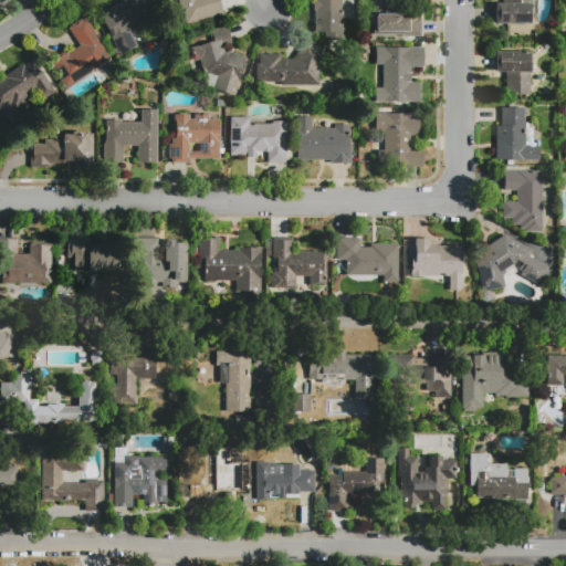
[(100,17),(107,12),(106,9),(124,0),(157,0),(165,14),(130,32),(138,46),(119,55),(118,54),(115,55),(97,21),(101,20),(100,17)]
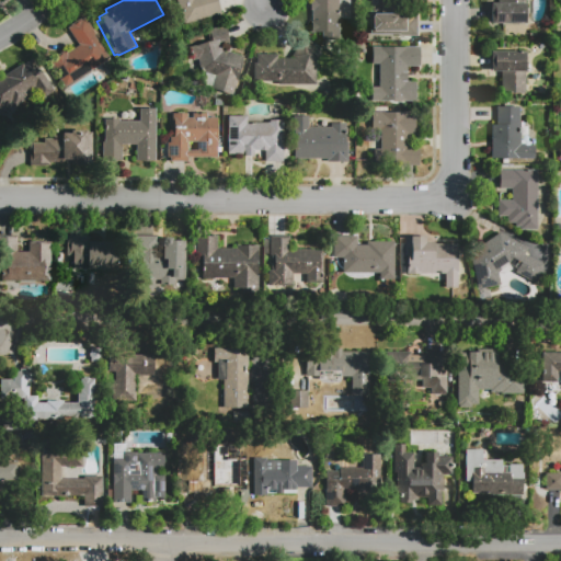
[(183,26),(174,0),(217,0),(222,14),(183,26)]
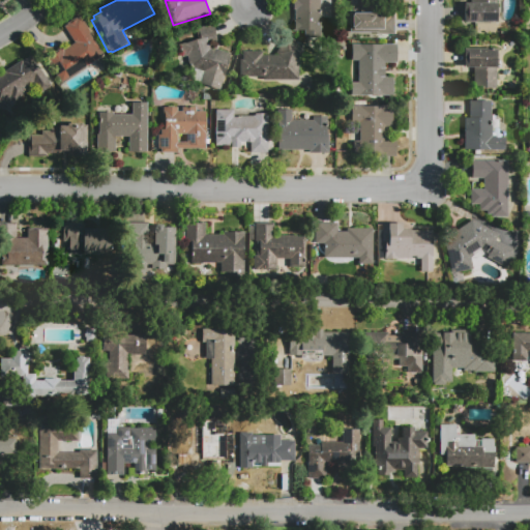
[(320,0),(320,38),(303,38),(303,31),(294,31),(294,10),(287,10),(287,0),(320,0)]
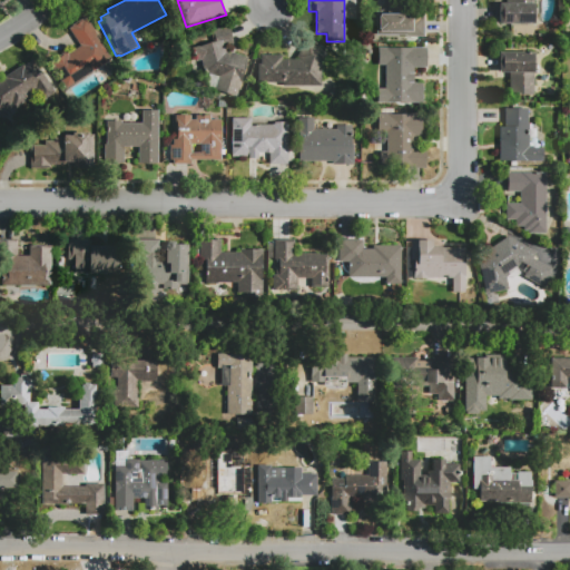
[(498,25),(498,2),(507,2),(507,0),(534,0),(534,25),(498,25)]
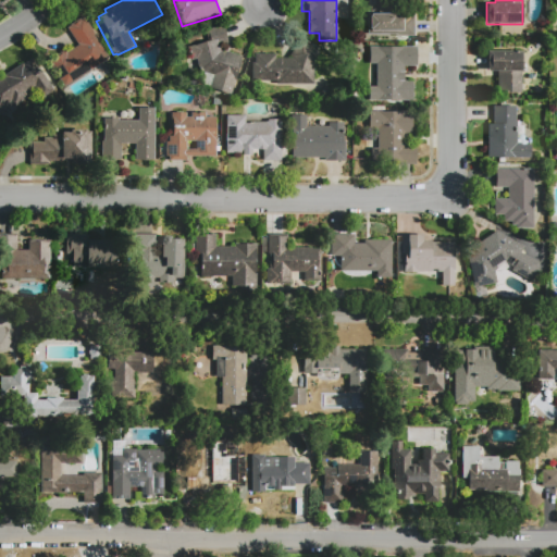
[(367,12),(417,12),(417,36),(367,36),(367,12)]
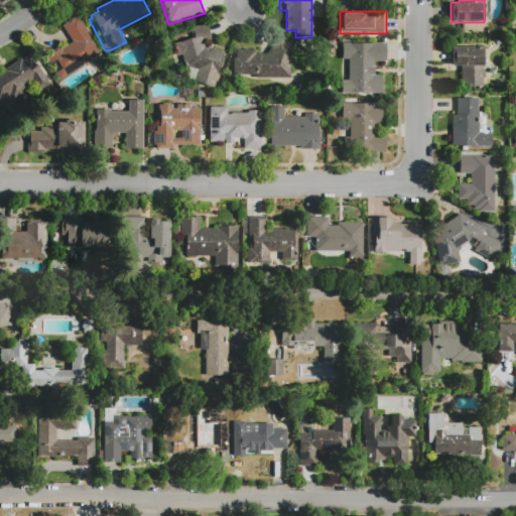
[(59,80),(43,55),(60,44),(62,47),(72,41),(61,26),(66,24),(65,23),(74,16),(75,17),(79,15),(89,30),(88,31),(101,52),(59,80)]
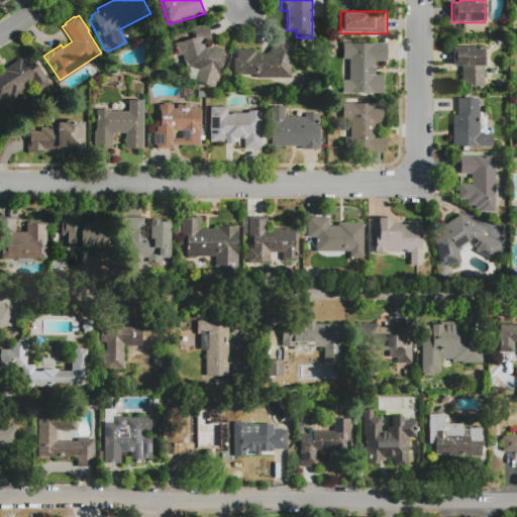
[(216,48),(225,52),(215,88),(195,82),(198,70),(184,66),(180,55),(176,56),(173,43),(193,36),(190,28),(208,22),(216,48)]
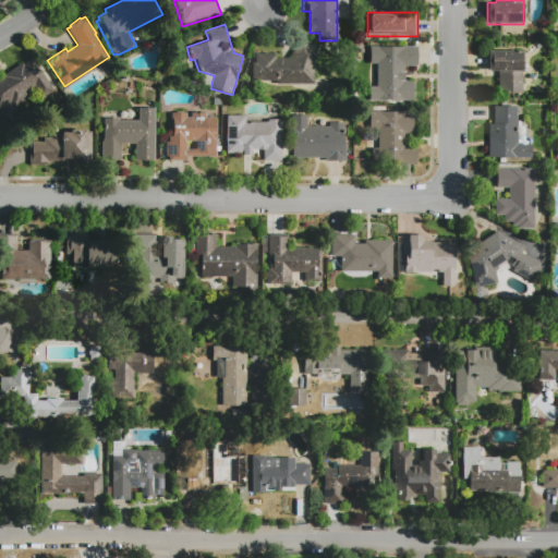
[(314,61),(315,84),(276,85),(276,81),(252,81),(252,62),(255,62),(255,53),(277,52),(277,58),(289,57),(304,35),(323,48),(314,61)]
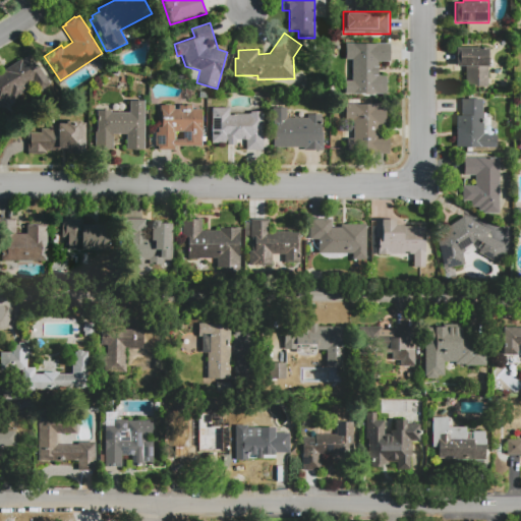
[(345,94),(344,43),(390,43),(390,62),(379,62),(379,74),(387,74),(387,94),(345,94)]
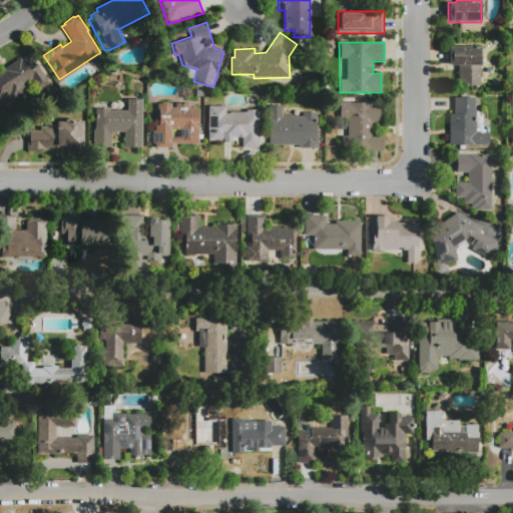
[(448,66),(448,45),(482,45),(482,85),(458,85),(458,66),(448,66)]
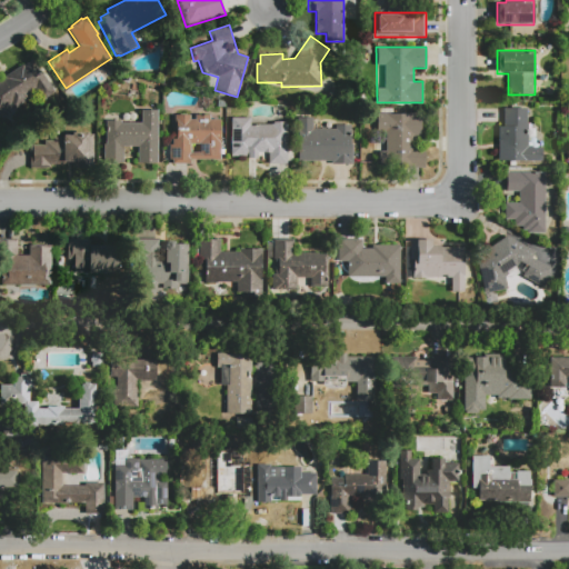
[(0,78),(38,53),(60,88),(39,101),(32,91),(27,95),(30,98),(13,109),(10,103),(0,110),(0,78)]
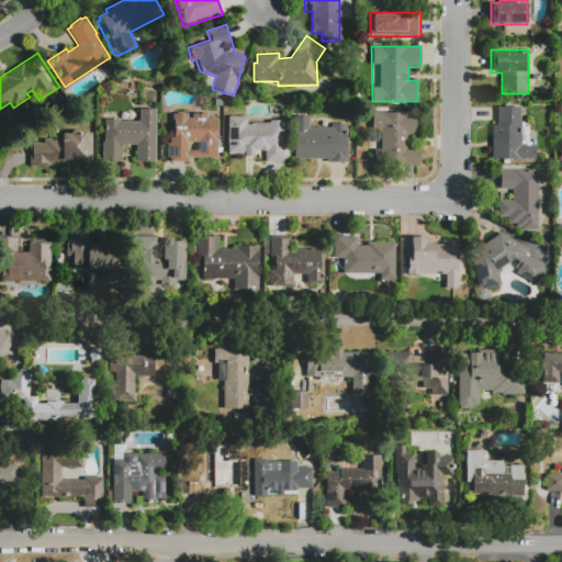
[(492,159),(492,124),(496,124),(496,107),(521,107),(521,121),(524,121),(524,143),(527,143),(527,145),(535,145),(535,159),(492,159)]
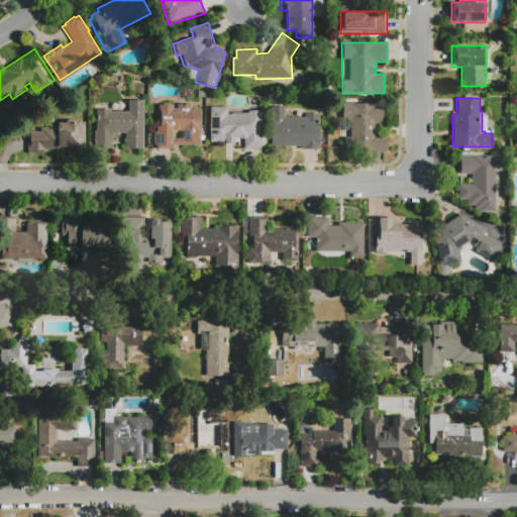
[(144,99),(144,149),(124,149),(124,134),(113,134),(113,149),(97,149),(96,109),(110,109),(110,111),(128,111),(128,99),(144,99)]
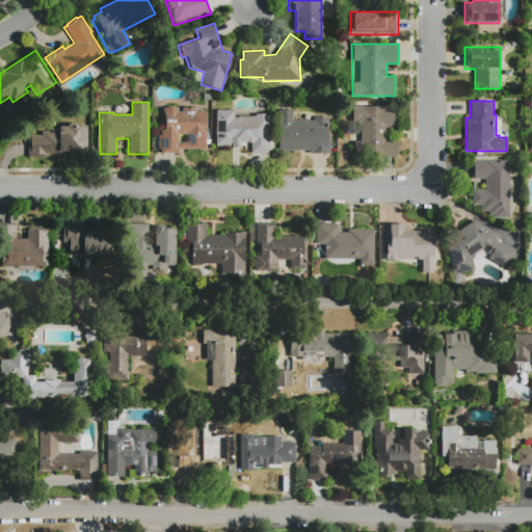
[(351,106),(394,106),(394,127),(389,127),(389,136),(398,136),(398,157),(353,157),(353,140),(360,140),(360,123),(351,124),(351,106)]
